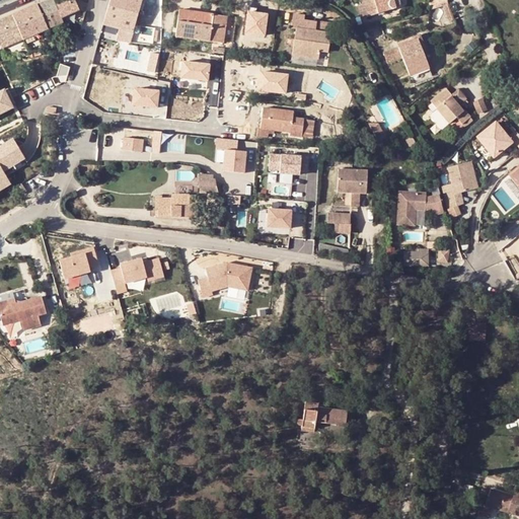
[(38,7),(49,29),(65,22),(57,5),(55,0),(38,7)]
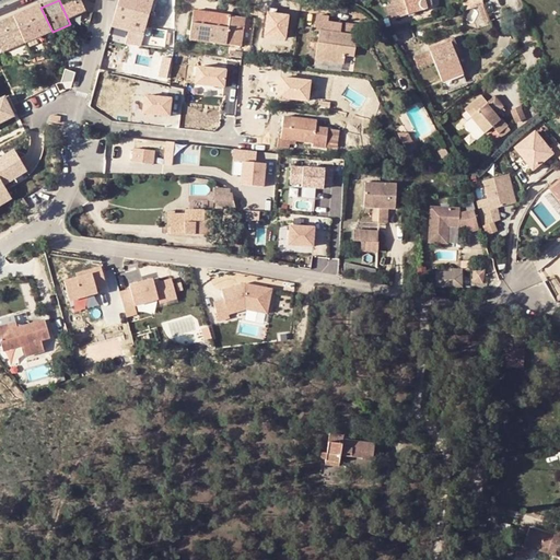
[(153,0),(119,0),(113,27),(131,33),(144,36),(153,0)]
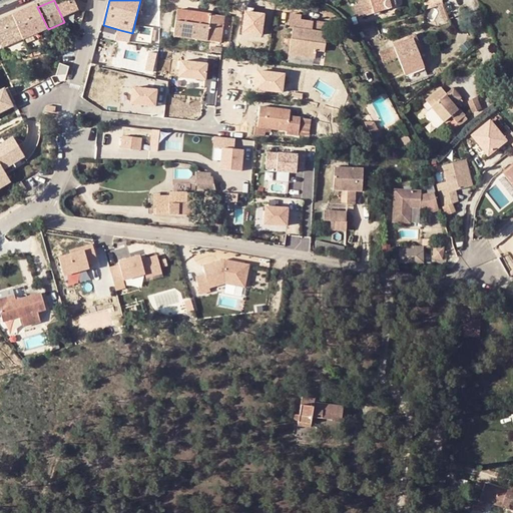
[(358,0),(360,6),(364,18),(401,7),(399,0),(358,0)]
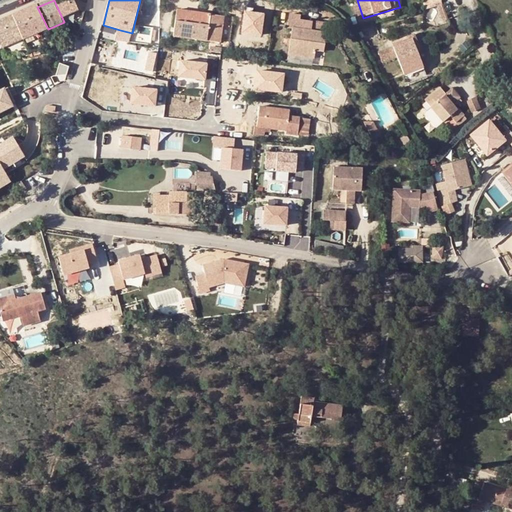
[(363,18),(359,6),(354,8),(356,16),(360,19),(363,18)]
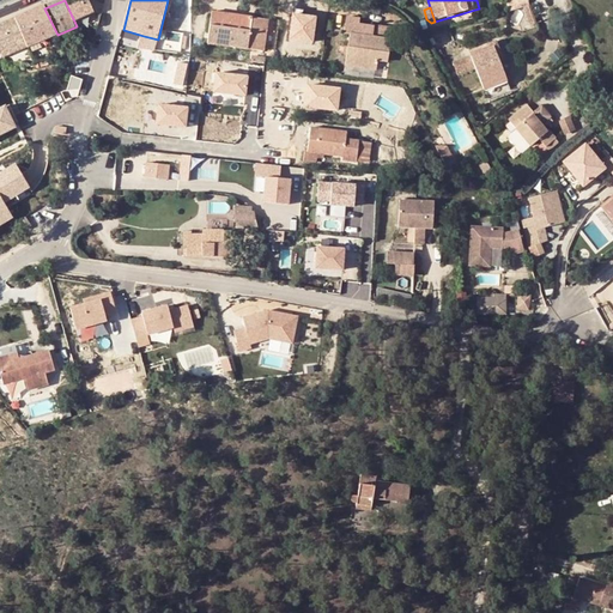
[(17,19),(30,48),(58,35),(44,8),(17,19)]
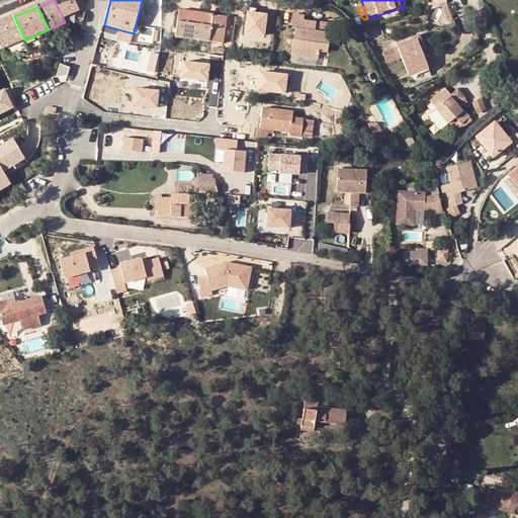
[(269,11),(244,8),(241,27),(267,31),(269,11)]
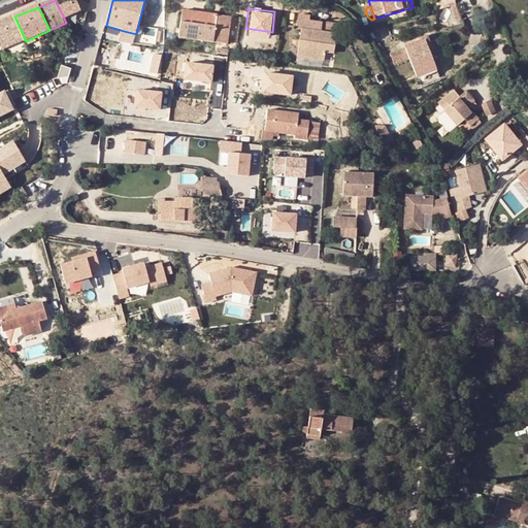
[(231,19),(185,11),(180,39),(228,46),(231,19)]
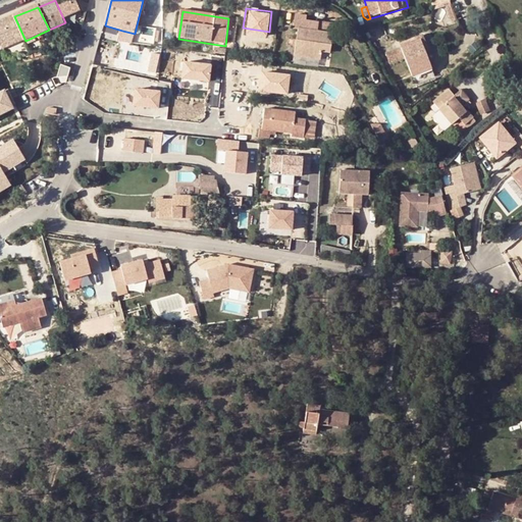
[(333,24),(307,21),(308,17),(297,15),(294,31),(299,31),(295,57),(320,61),(321,54),(331,55),(333,24)]
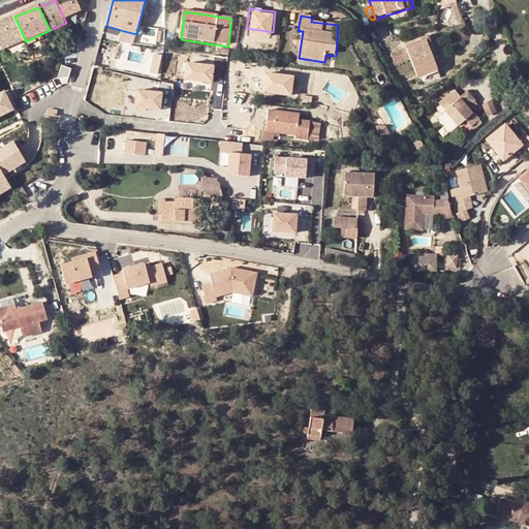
[(26,41),(14,17),(0,23),(0,44),(3,52),(26,41)]
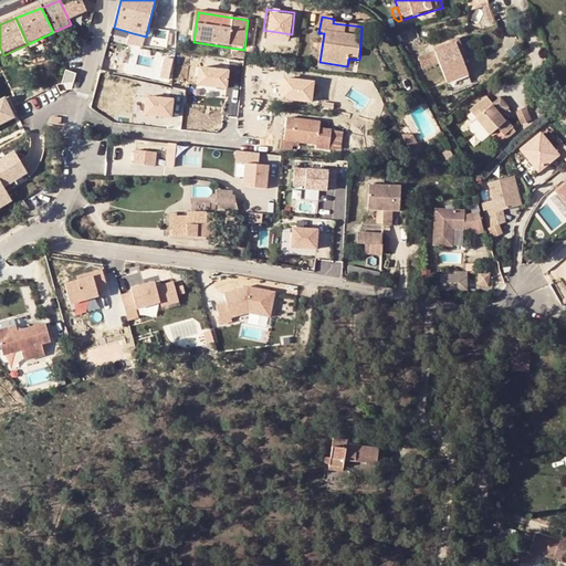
[(133,33),(114,28),(111,38),(115,39),(130,42),(133,33)]
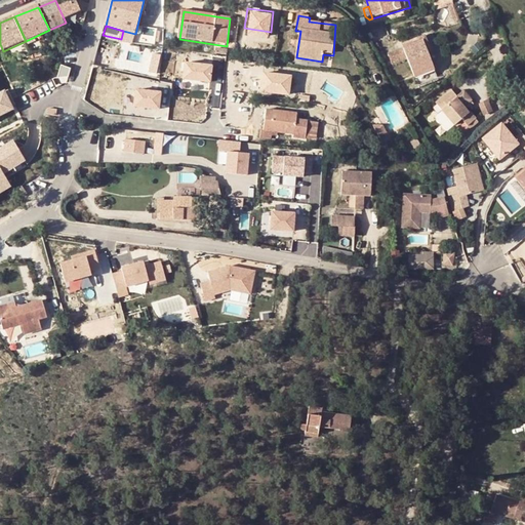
[(107,36),(103,35),(94,65),(108,68),(110,57),(112,50),(103,48),(107,36)]
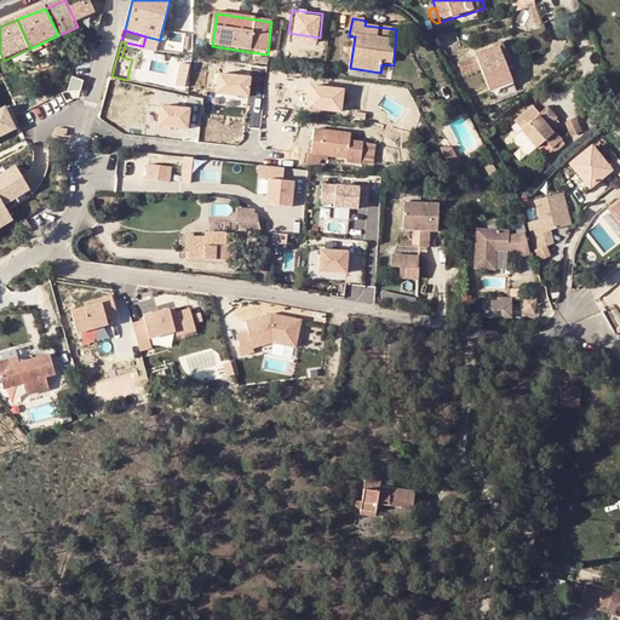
[(499,47),(476,56),(491,91),(512,82),(499,47)]
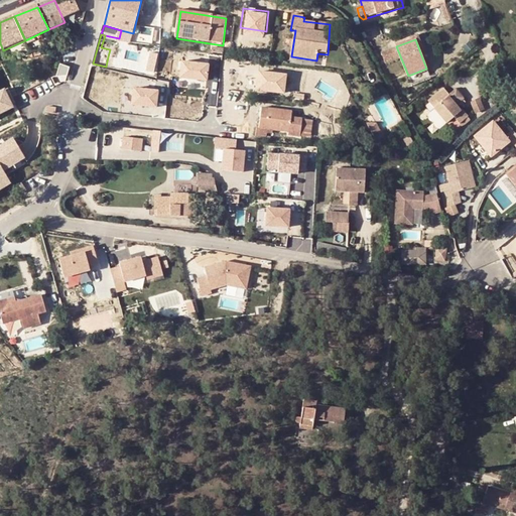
[(384,59),(394,88),(401,85),(392,56),(384,59)]
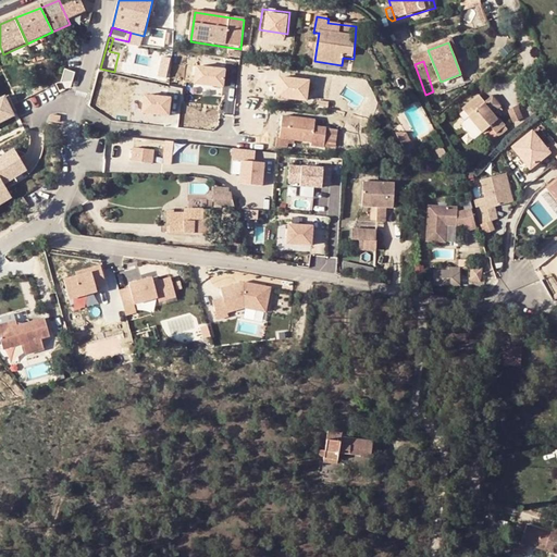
[(193,84),(223,84),(224,64),(193,64),(193,84)]
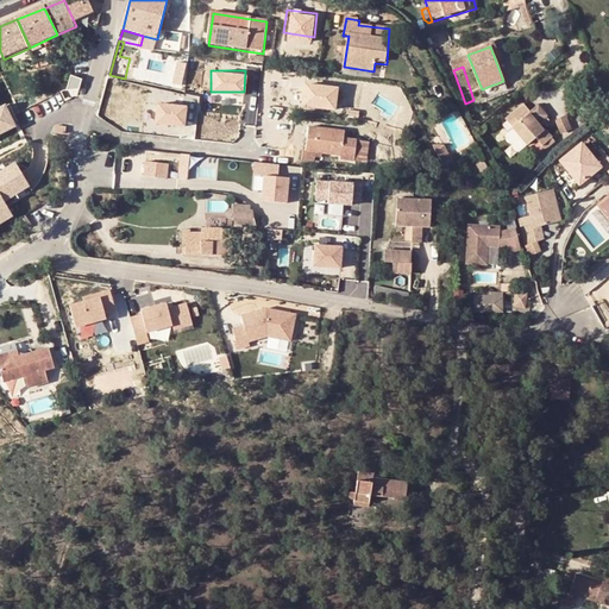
[(293,104),(334,108),(338,85),(307,81),(308,74),(296,73),(293,104)]
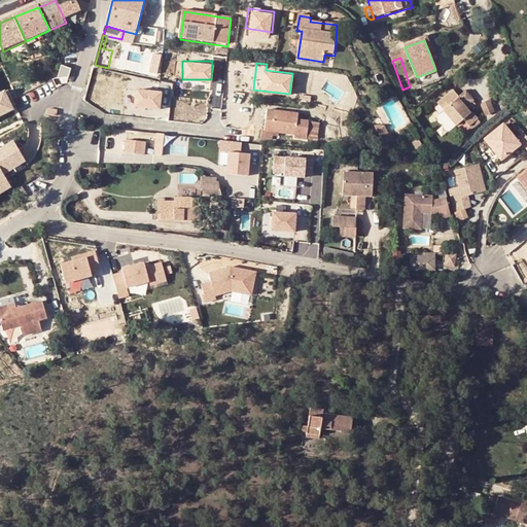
[(61,65),(58,78),(68,77),(71,68),(61,65)]
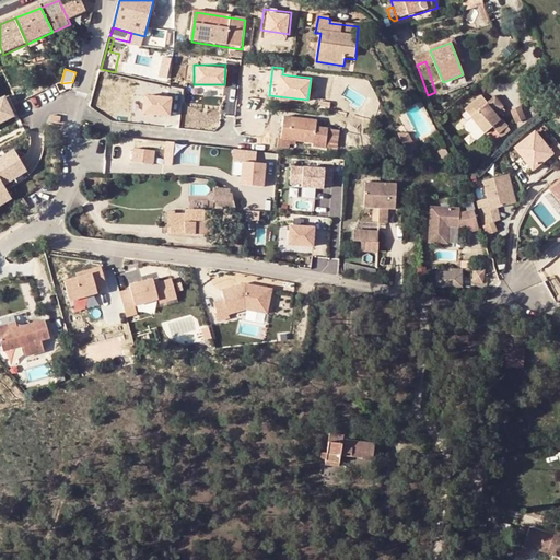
[(170,116),(171,98),(144,95),(142,113),(170,116)]
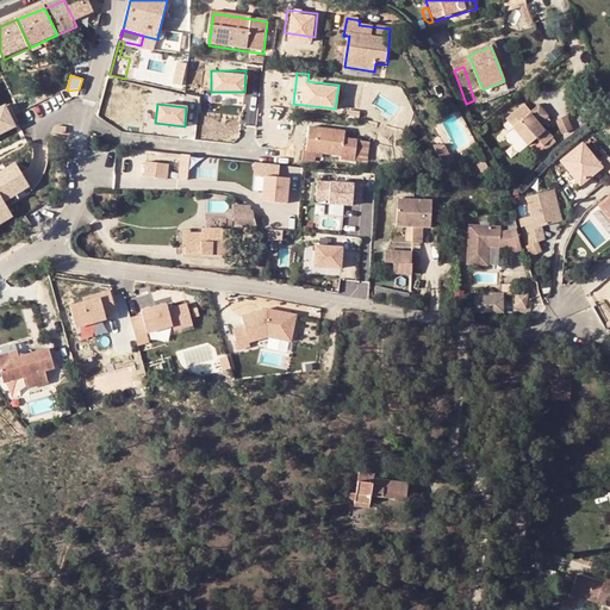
[(523,106),(508,119),(529,144),(535,138),(545,148),(554,141),(540,122),(545,118),(534,106),(528,111),(523,106)]
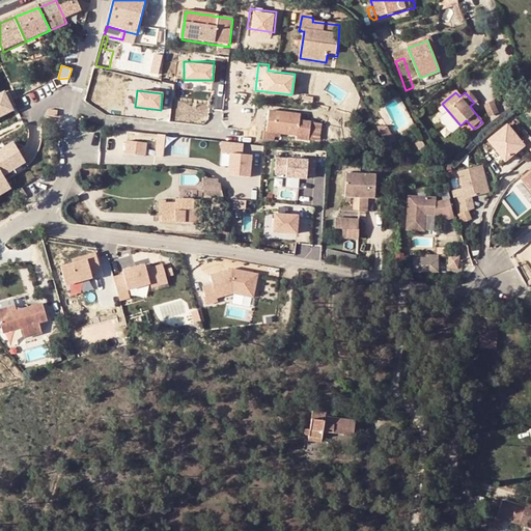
[(0,115),(14,109),(5,93),(1,95),(0,95),(0,115)]
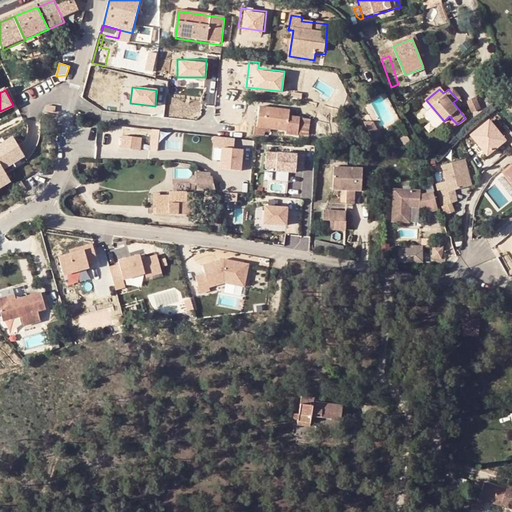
[(291,111),(260,107),(258,128),(254,128),(253,135),(265,137),(266,130),(287,132),(286,137),(298,137),(300,118),(290,116),(291,111)]
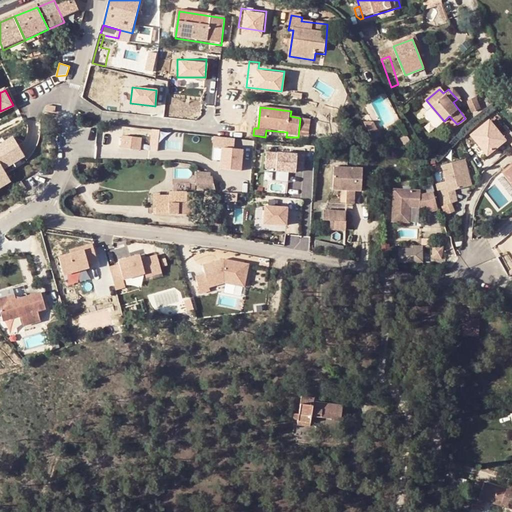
[(467,121),(465,118),(457,124),(459,127),(467,121)]
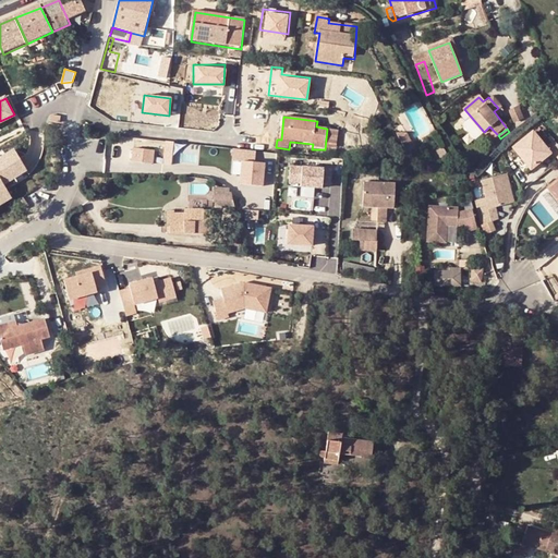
[(552,154),(534,132),(513,148),(532,170),(552,154)]
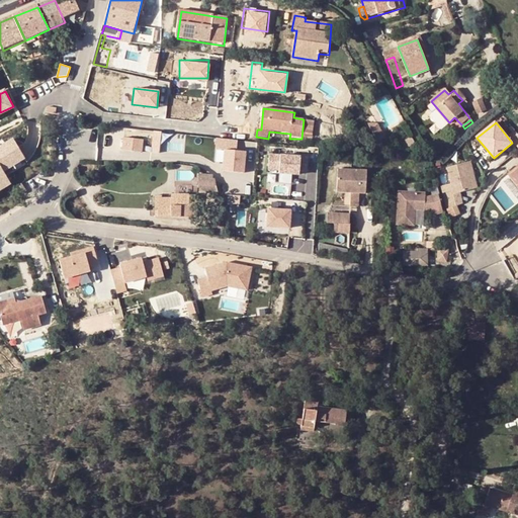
[(377,124),(368,124),(377,143),(382,134),(377,124)]
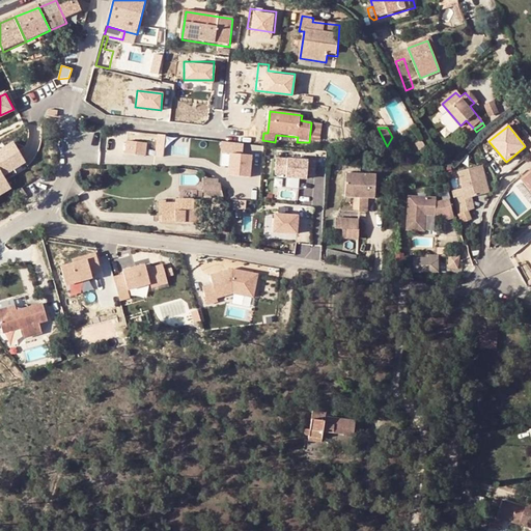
[(530,135),(527,131),(521,136),(530,148),(530,135)]
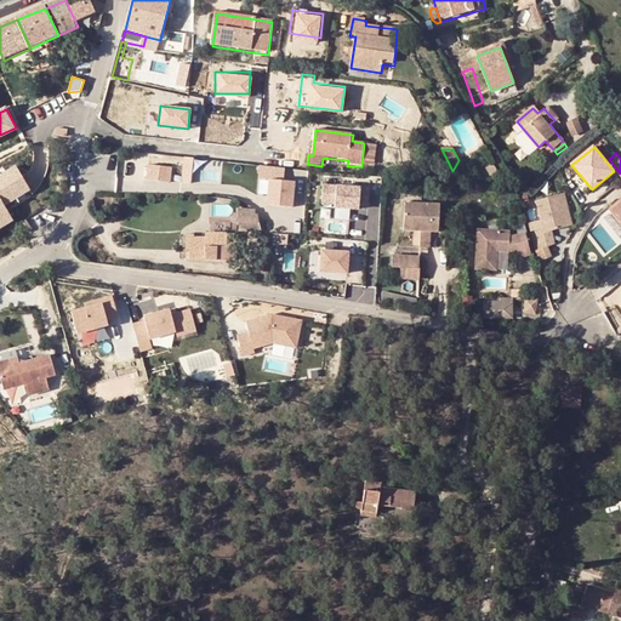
[(182,157),(182,181),(223,181),(223,158),(182,157)]
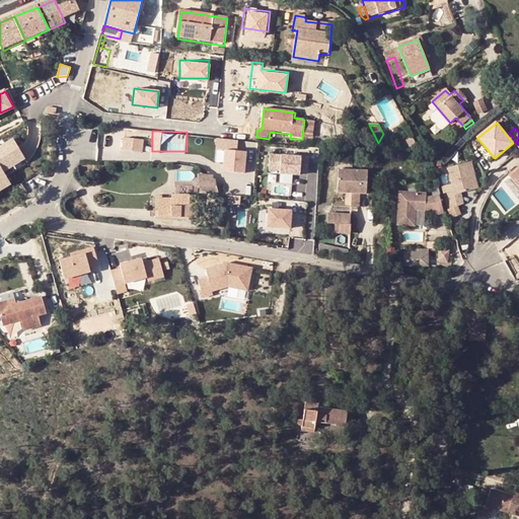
[(143,137),(124,136),(123,148),(138,149),(138,142),(142,143),(143,137)]
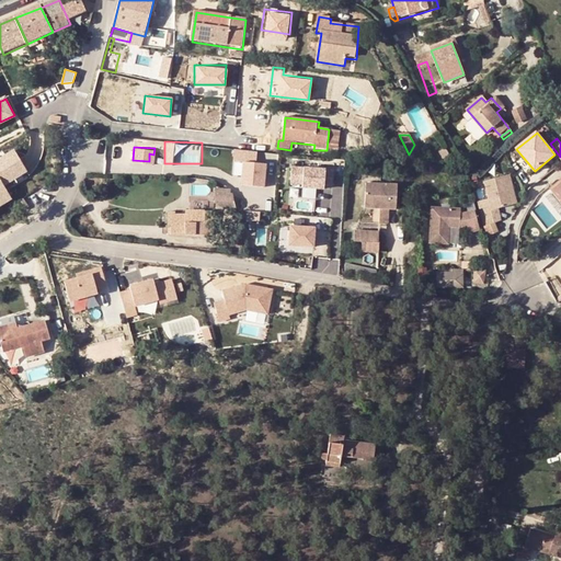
[(18,149),(0,159),(0,207),(12,201),(6,189),(3,184),(13,178),(30,168),(27,165),(18,149)]
